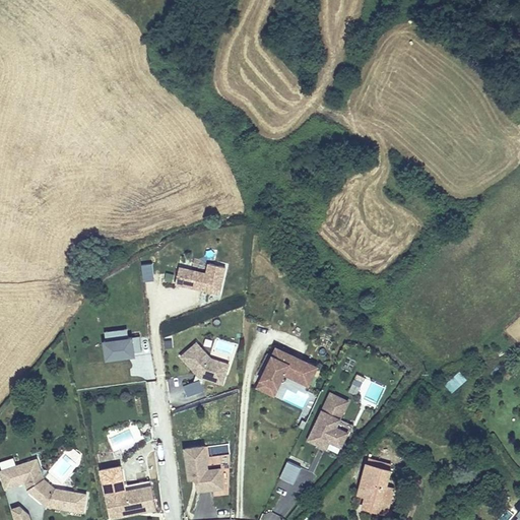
[(219,291),(225,264),(209,261),(207,270),(180,264),(177,282),(219,291)]
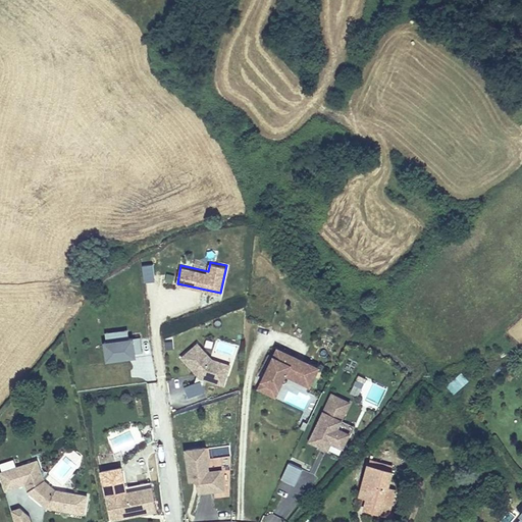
[(154,264),(143,264),(144,280),(154,280),(154,264)]
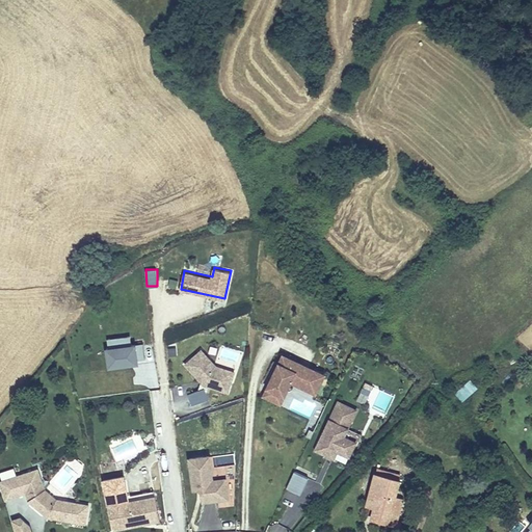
[(109,365),(138,361),(135,340),(106,344),(109,365)]
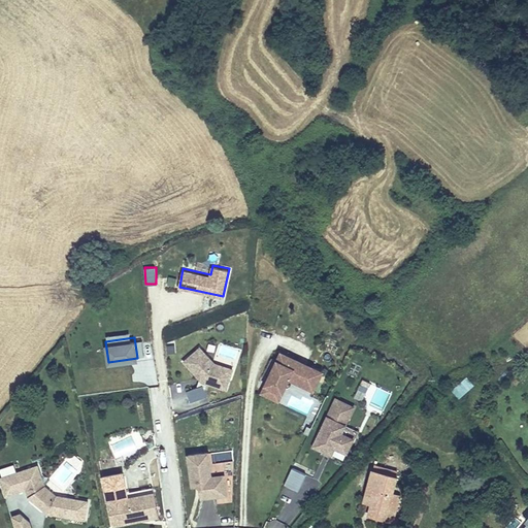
[(226,388),(232,366),(215,361),(201,344),(184,359),(204,382),(226,388)]
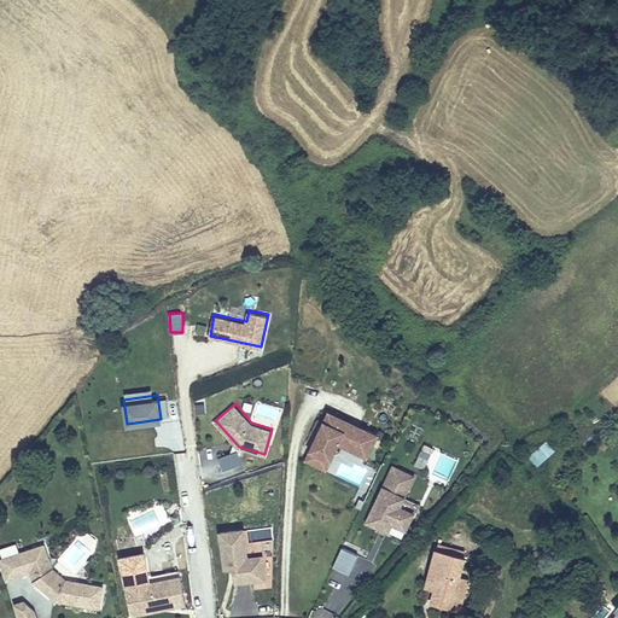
[(368,453),(378,430),(328,407),(305,456),(326,466),(339,438),(368,453)]
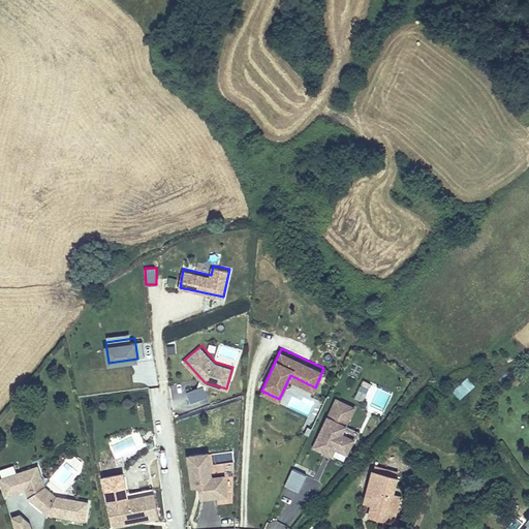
[(467,376),(450,391),(459,400),(475,384),(467,376)]
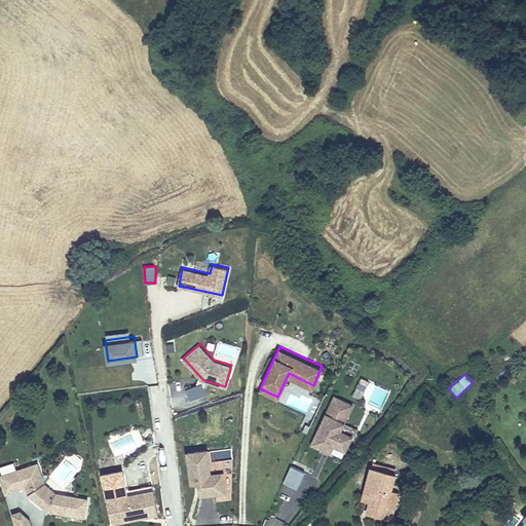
[(362,399),(370,381),(362,377),(353,395),(362,399)]
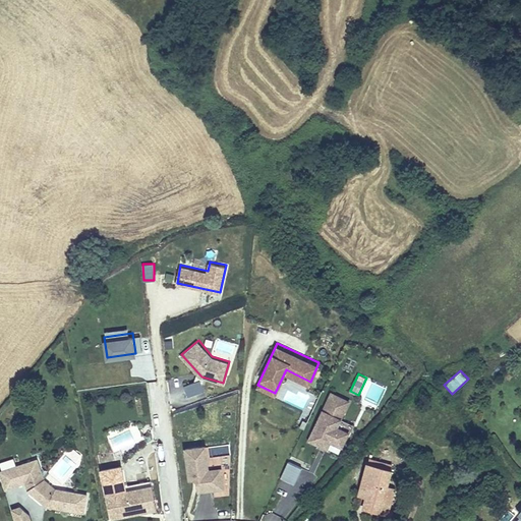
[(203,382),(184,383),(186,396),(204,394),(203,382)]
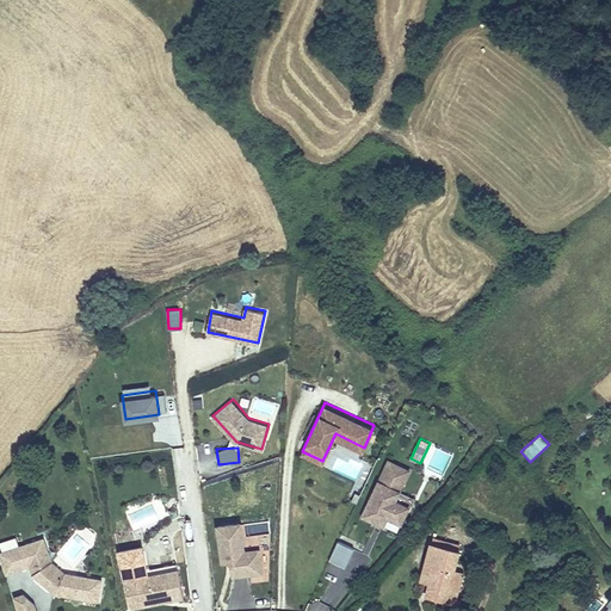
[(411,467),(388,457),(363,513),(384,523),(387,516),(402,522),(411,503),(397,497),(411,467)]
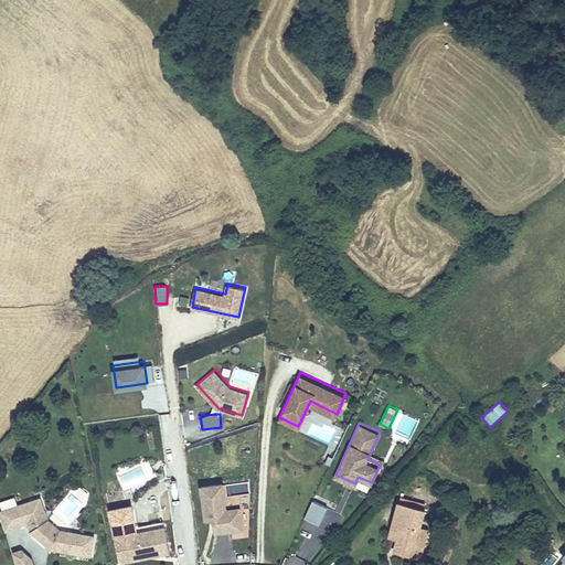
[(223,479),(201,482),(205,515),(213,514),(215,531),(243,528),(240,504),(226,505),(223,479)]
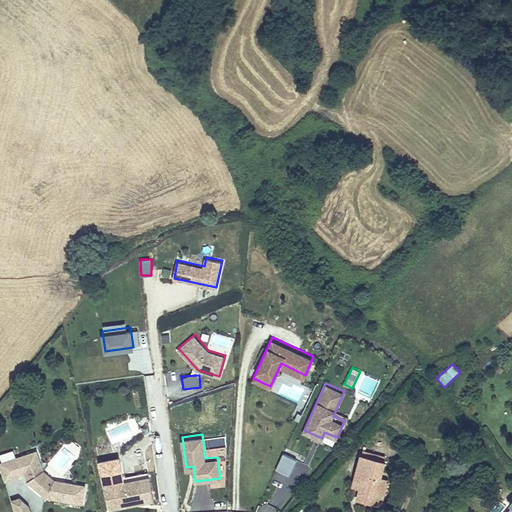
[(83,502),(85,484),(54,478),(43,470),(36,449),(0,460),(0,462),(6,479),(25,474),(27,480),(47,496),(83,502)]
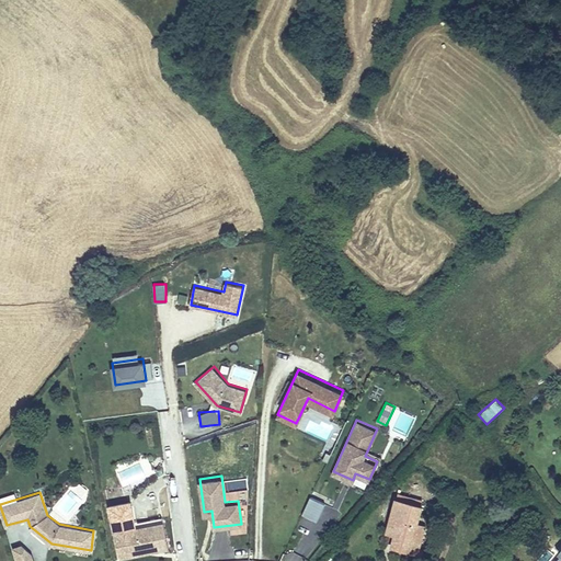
[(302,515),(318,521),(324,502),(309,496),(302,515)]
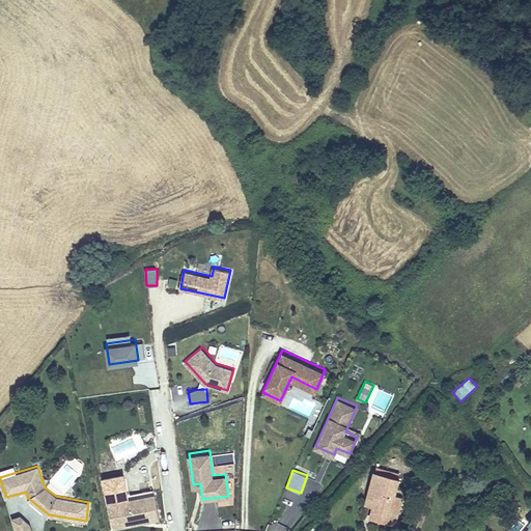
[(371,479),(363,506),(371,507),(369,513),(366,521),(390,528),(395,507),(389,505),(390,500),(394,484),(371,479)]
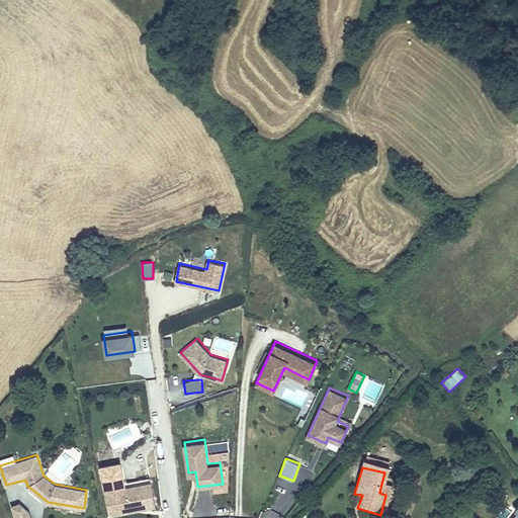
[(146,507),(141,482),(106,488),(111,514),(146,507)]
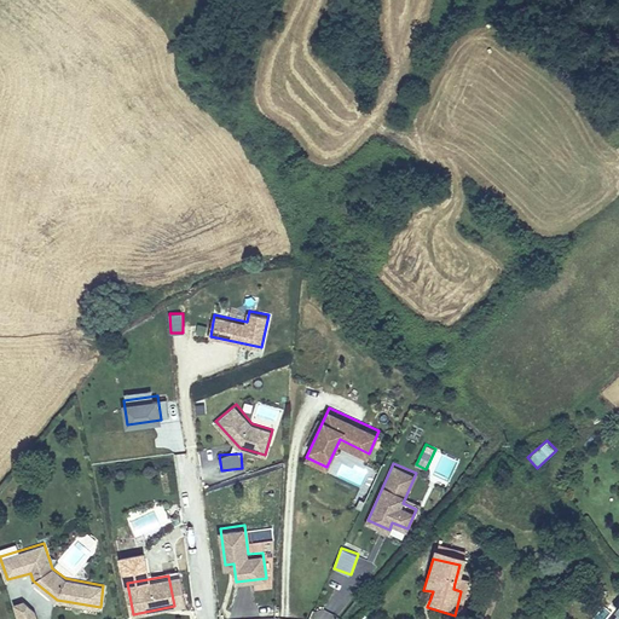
[(275,606),(276,583),(256,582),(256,605),(275,606)]
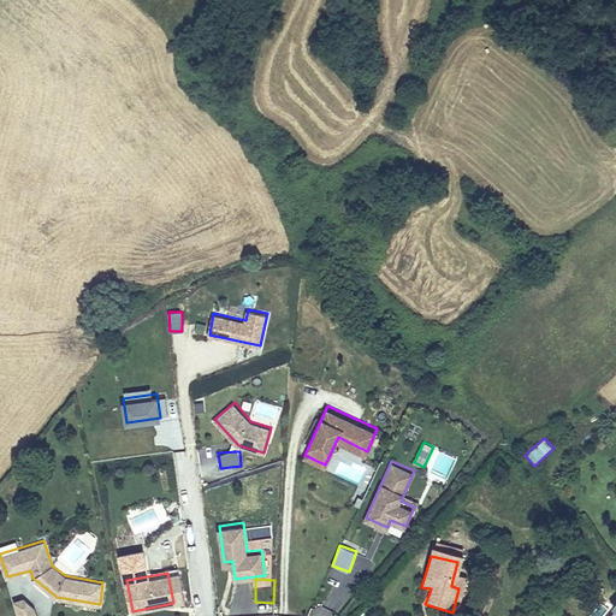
[(37,615),(31,594),(16,599),(19,615),(37,615)]
